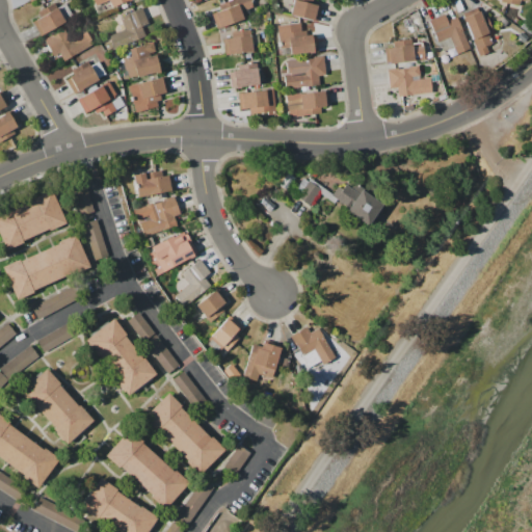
[(130,0),(90,0),(94,5),(106,0),(107,0),(111,8),(130,0)]
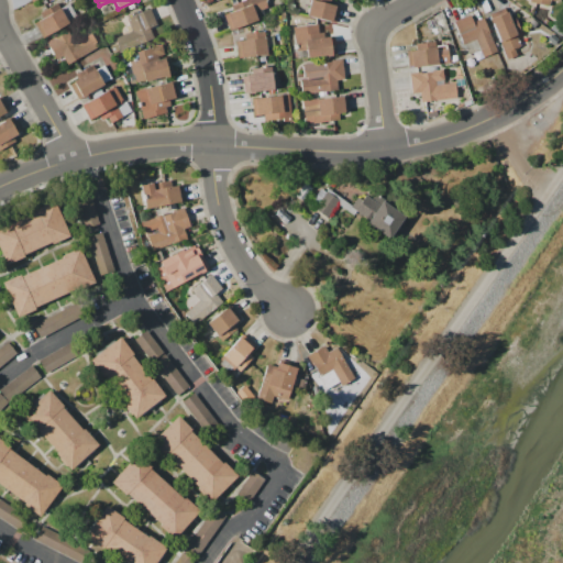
[(256,21),(254,12),(267,8),(264,0),(244,0),(230,6),(231,11),(222,14),(228,31),(256,21)]
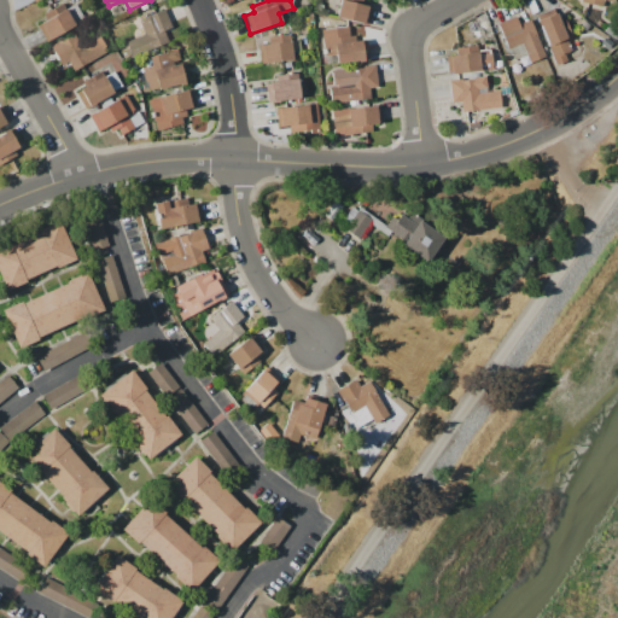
[(361,24),(367,0),(338,0),(334,17),(361,24)]
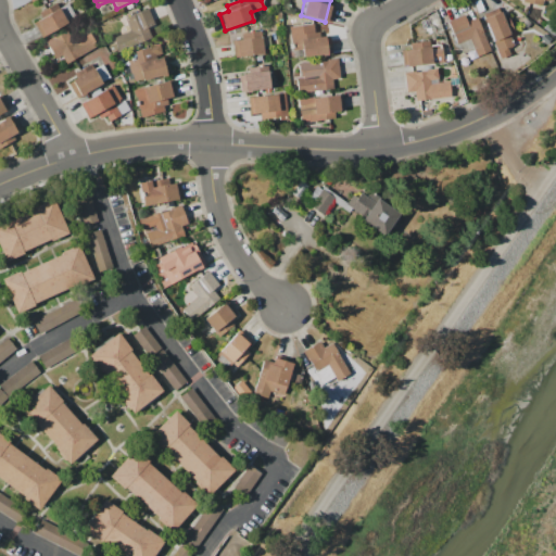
[(33,23),(40,38),(66,23),(55,3),(37,13),(40,19),(33,23)]
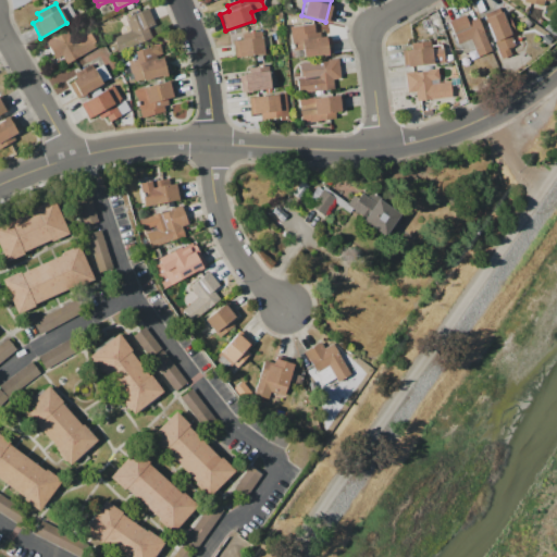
[(124,17),(130,32),(112,38),(116,51),(150,38),(147,27),(153,25),(147,9),(124,17)]
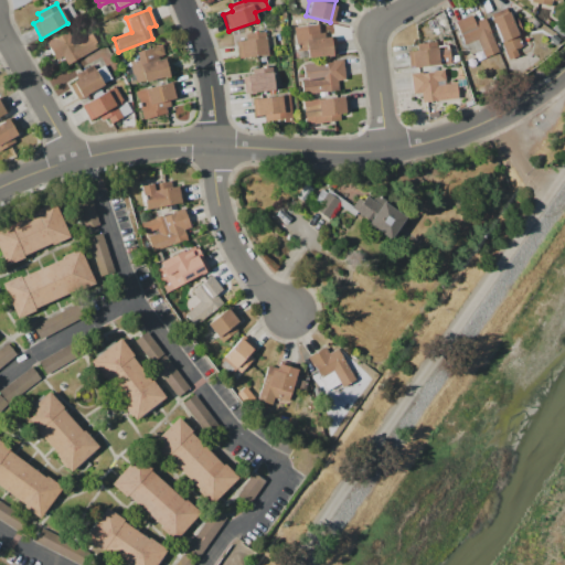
[(491,14),(505,61),(522,55),(508,9),(491,14)]
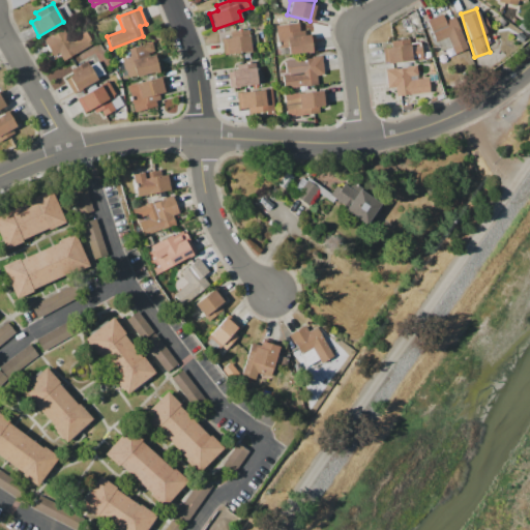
[(447,38),(453,54),(466,50),(454,18),(444,21),(441,15),(425,20),(435,42),(447,38)]
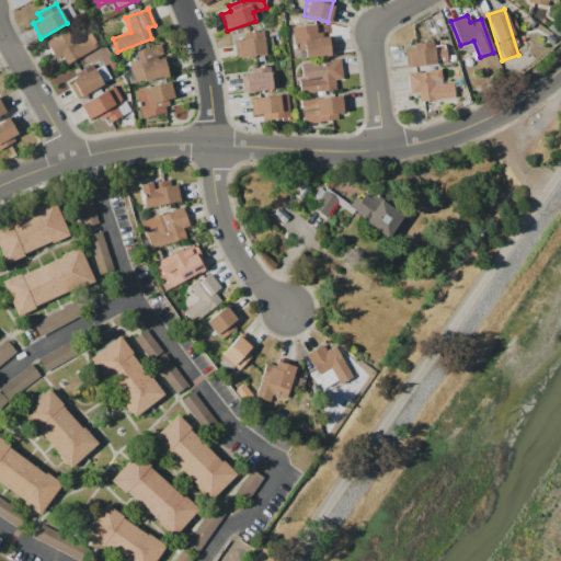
[(304,57),(329,56),(328,35),(316,35),(315,25),(292,26),(293,50),(304,50),(304,57)]
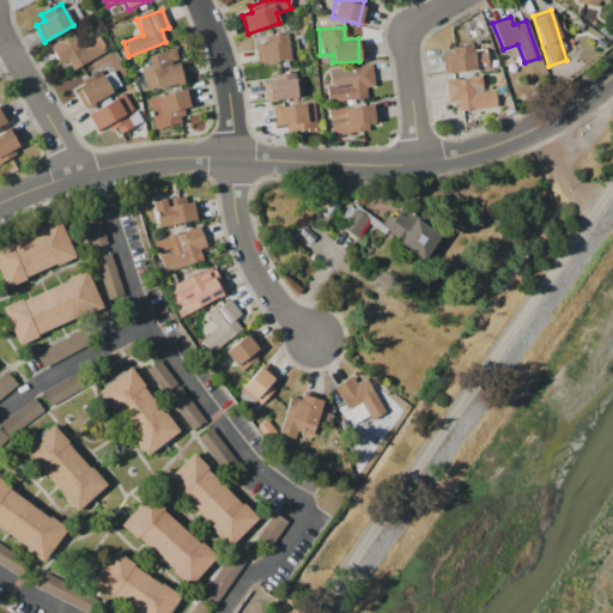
[(98,36),(79,46),(73,35),(49,47),(60,66),(67,62),(71,71),(107,53),(98,36)]
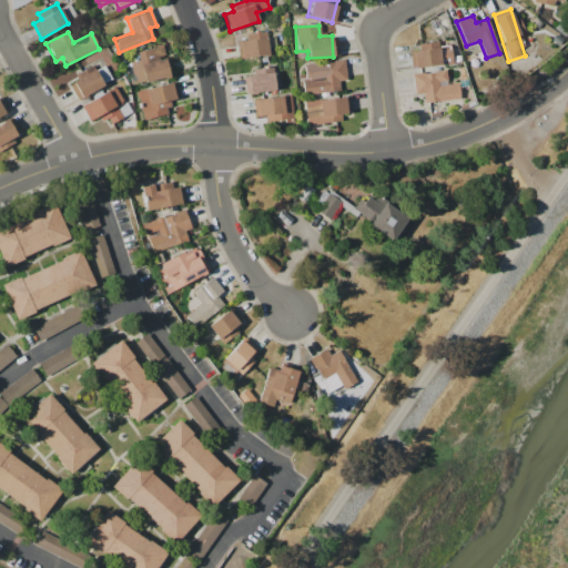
[(245,33),(246,41),(236,42),(237,59),(267,57),(266,32),(245,33)]
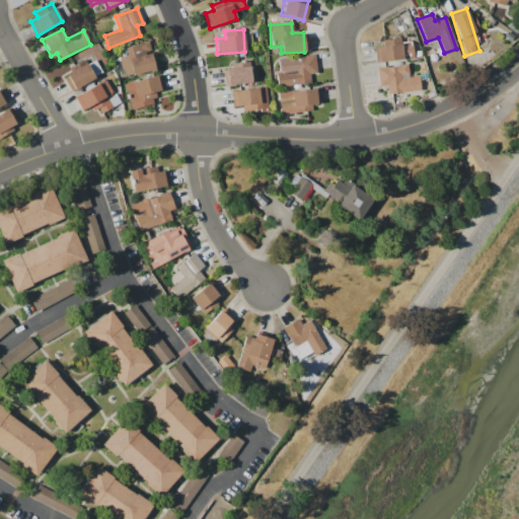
[(374,47),(375,63),(413,60),(411,42),(401,43),(400,39),(382,41),(382,46),(374,47)]
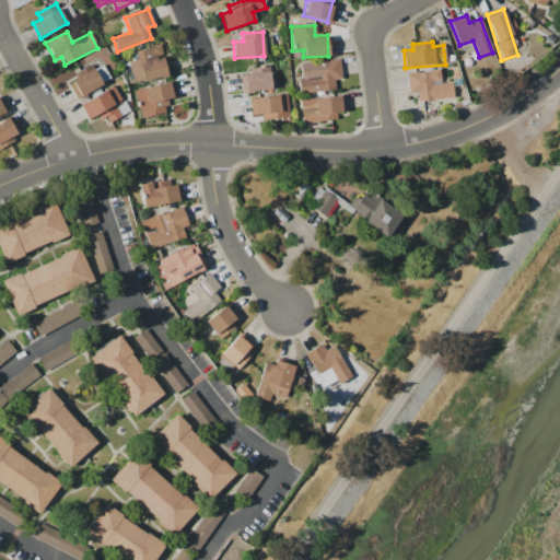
[(167,57),(162,58),(160,46),(135,50),(136,60),(128,62),(132,83),(171,76),(167,57)]
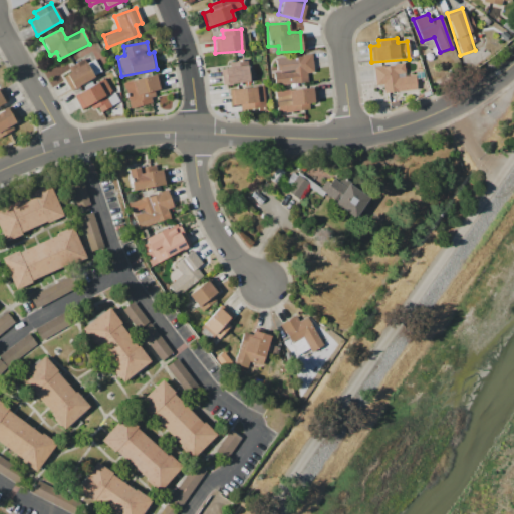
[(313,72),(311,55),(272,59),(276,86),(307,82),(306,73),(313,72)]
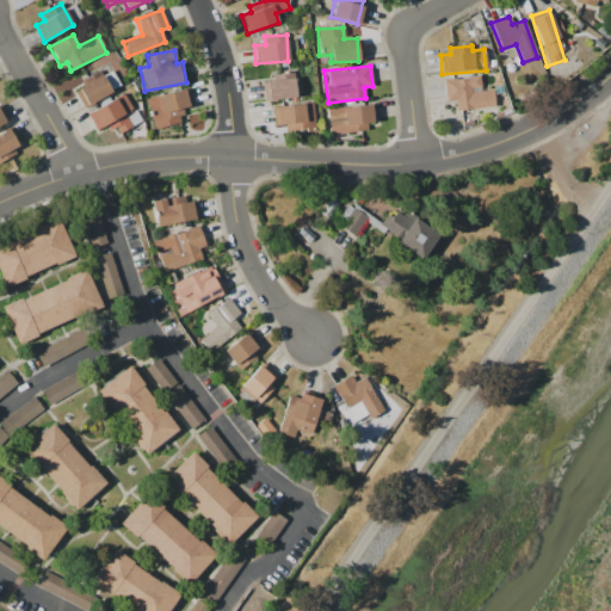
[(112,72),(102,76),(100,72),(81,79),(85,86),(74,91),(81,105),(119,90),(112,72)]
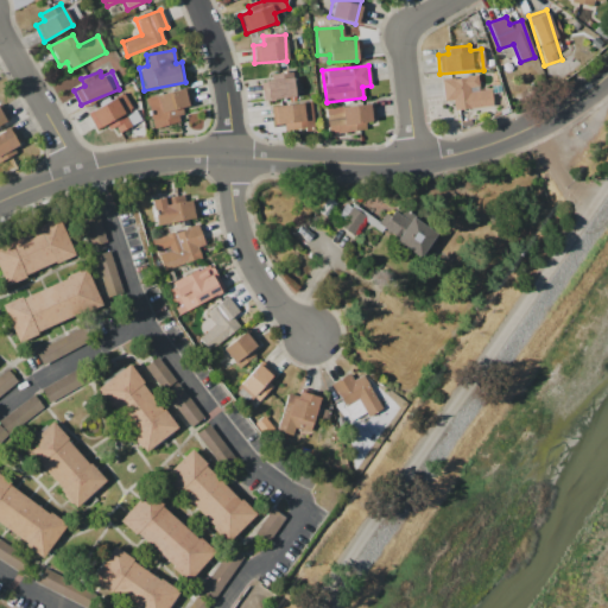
[(293,99),(292,74),(270,75),(270,82),(261,82),(261,100),(293,99)]
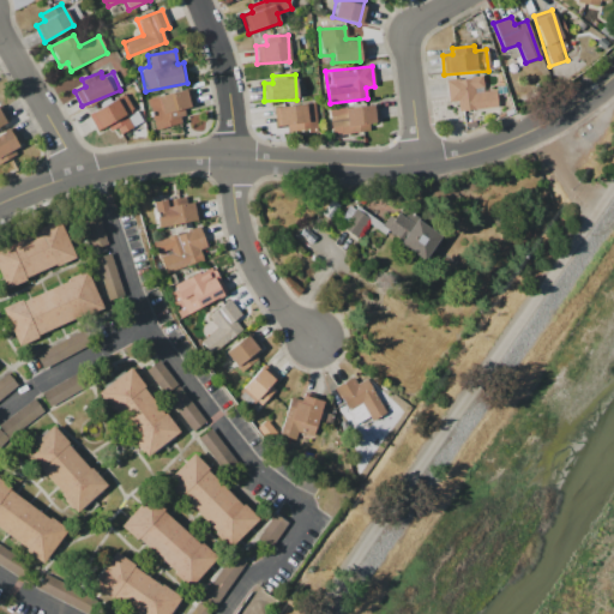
[(497,108),(495,90),(483,91),(481,77),(445,80),(447,102),(456,102),(457,112),(497,108)]
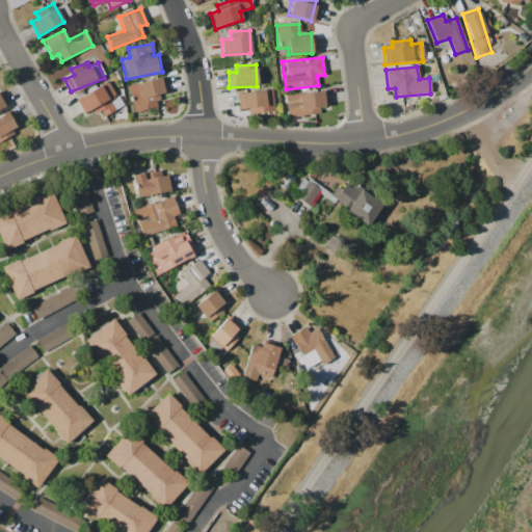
[(127,86),(134,113),(159,106),(156,96),(167,92),(163,76),(127,86)]
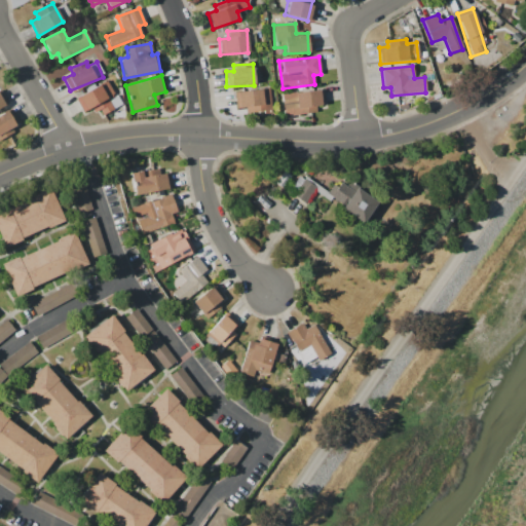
[(82,113),(94,107),(100,116),(119,105),(107,81),(74,98),(82,113)]
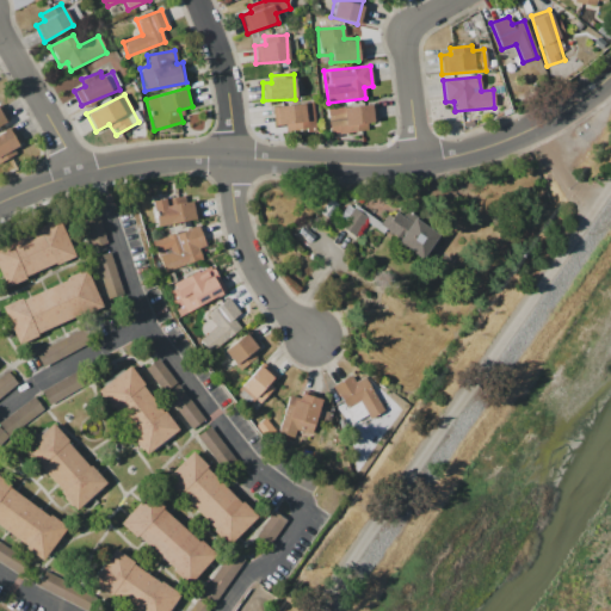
[(0,104),(10,119),(0,124),(0,104)]
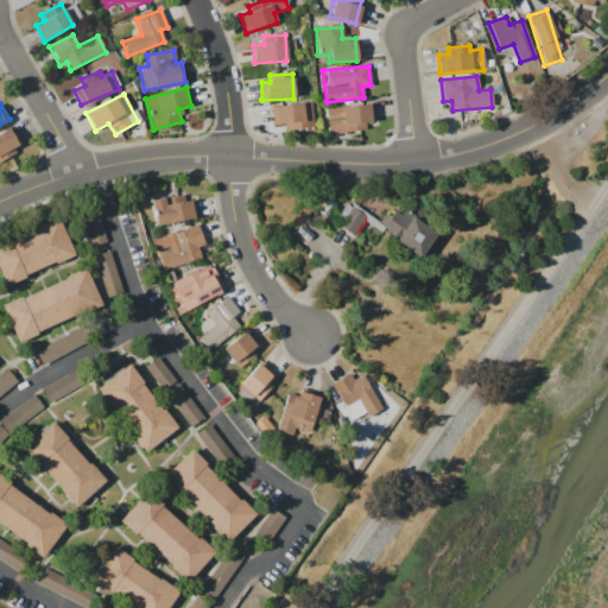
[(270,108),(272,126),(284,124),(285,131),(304,127),(301,103),(270,108)]
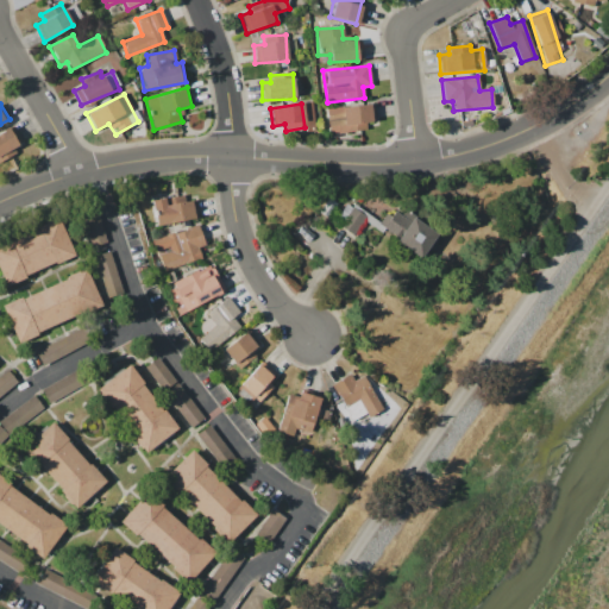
[(369,106),(326,108),(327,133),(370,132),(369,106)]
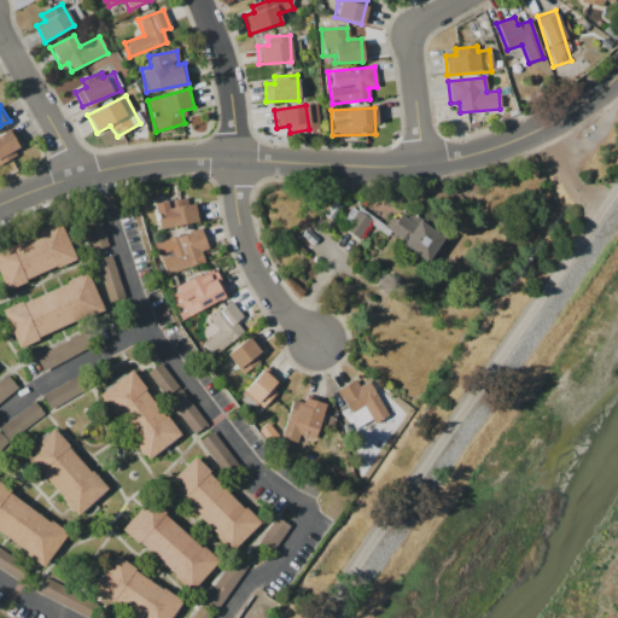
[(0,134),(13,127),(23,144),(15,149),(18,155),(0,164),(0,134)]
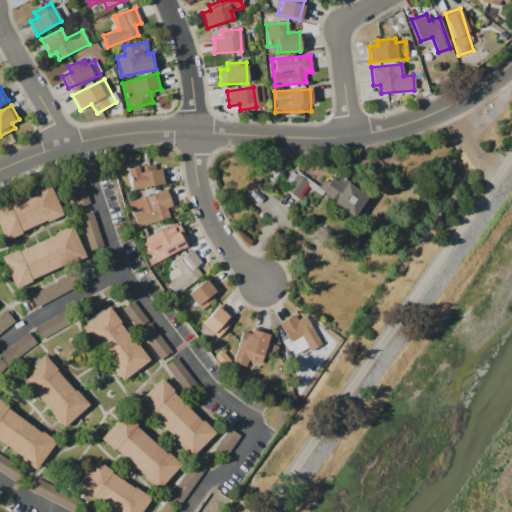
[(127,169),(131,190),(162,184),(157,163),(127,169)]
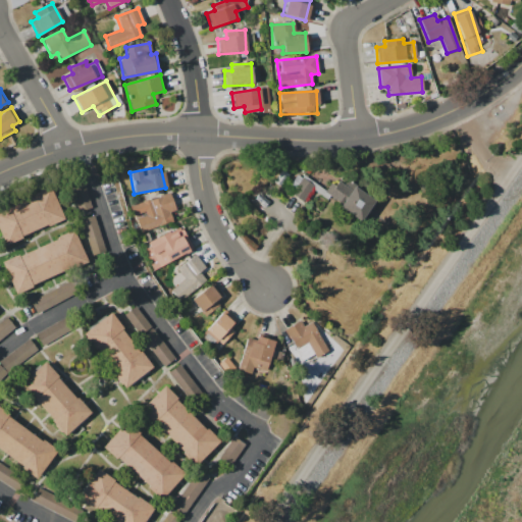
[(374,200),(347,183),(345,186),(334,179),(326,193),(299,175),(288,193),(303,203),(311,190),(361,220),(374,200)]
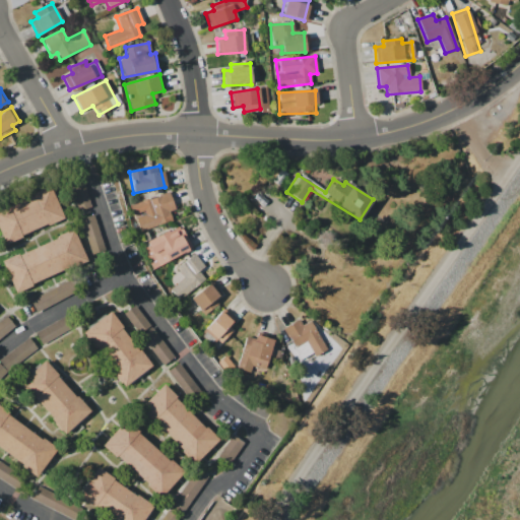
[(69,186),(78,210),(90,206),(81,181),(69,186)]
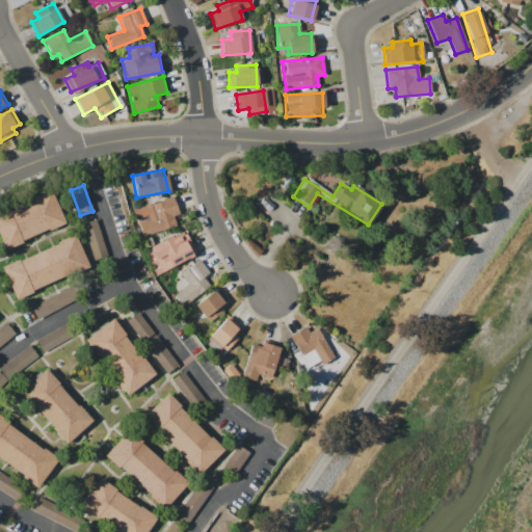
[(64,223),(52,193),(0,214),(0,240),(3,249),(64,223)]
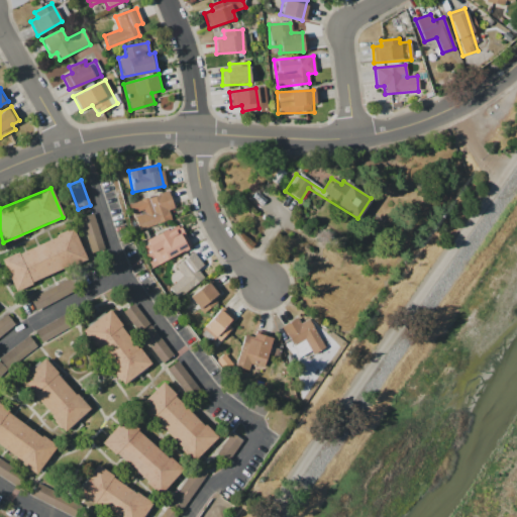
[(133,215),(138,230),(171,220),(168,211),(174,209),(168,192),(128,204),(132,216),(133,215)]
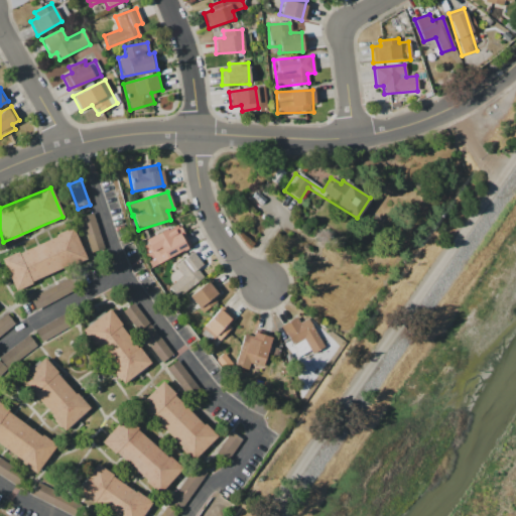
[(80,217),(91,252),(103,249),(92,213),(80,217)]
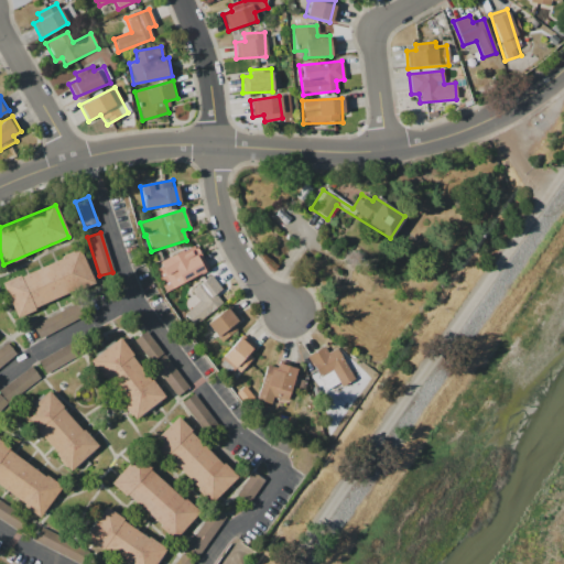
[(158,263),(171,290),(208,271),(195,245),(158,263)]
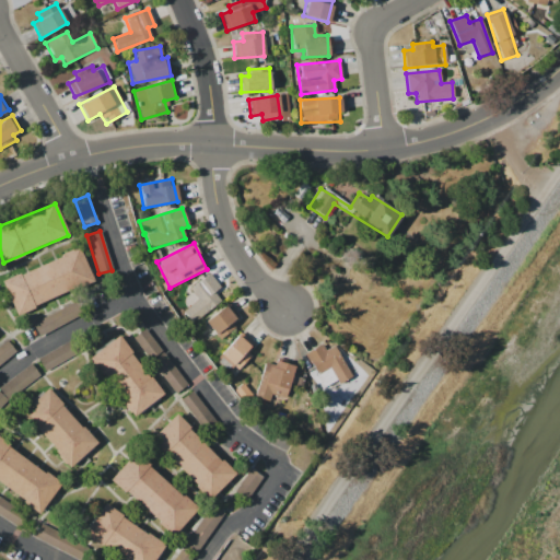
[(14,314),(93,283),(79,249),(1,280),(14,314)]
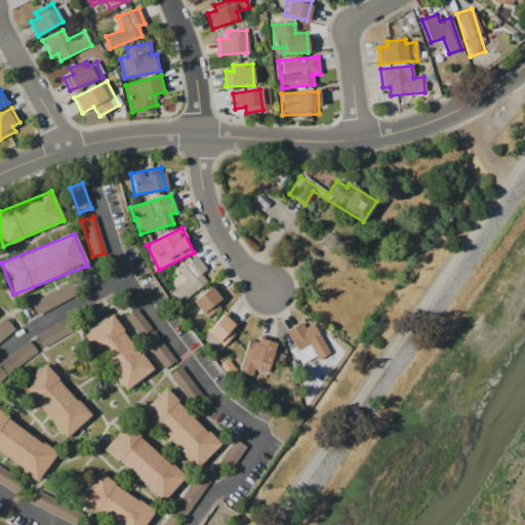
[(205,271),(197,257),(172,272),(180,285),(171,291),(177,303),(207,284),(200,274),(205,271)]
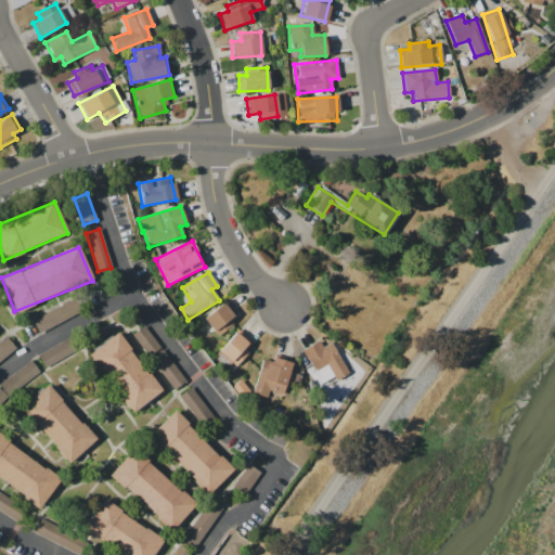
[(82,312),(77,300),(31,319),(37,331),(82,312)]
